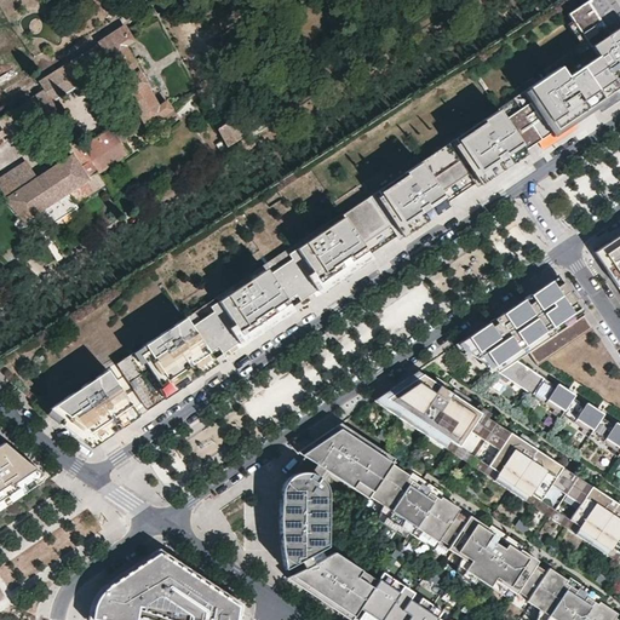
[(619,23),(604,0),(589,0),(568,15),(572,21),(590,47),(596,57),(591,61),(575,72),(567,78),(560,68),(498,109),(498,110),(526,150),(550,133),(610,93),(619,86),(619,23)]
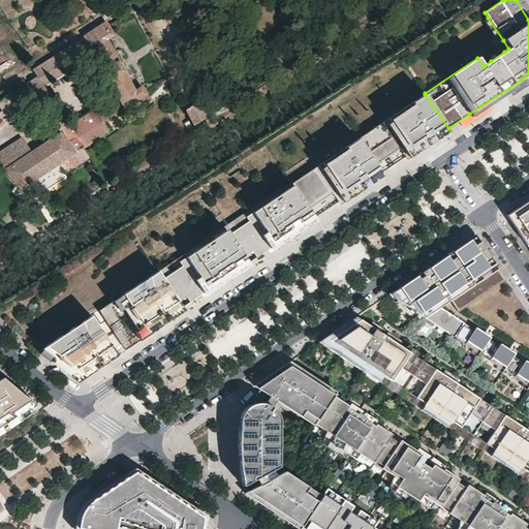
[(503,40),(488,18),(484,21),(499,43),(503,40)]
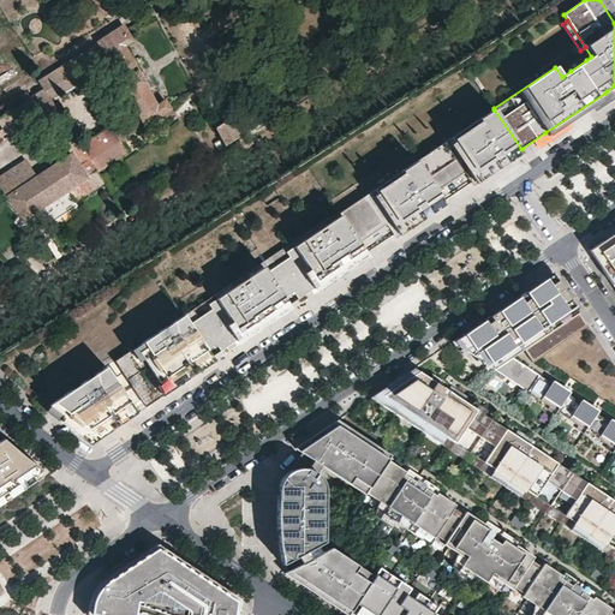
[(91,161),(161,115),(167,125),(178,118),(169,103),(161,108),(156,100),(163,95),(155,78),(150,81),(144,71),(149,69),(142,57),(136,60),(125,43),(132,40),(125,29),(41,82),(46,90),(0,119),(0,138),(43,111),(53,124),(63,118),(53,101),(109,65),(136,113),(81,144),(75,135),(64,142),(69,149),(60,154),(64,160),(5,198),(25,220),(78,185),(85,196),(106,184),(91,161)]
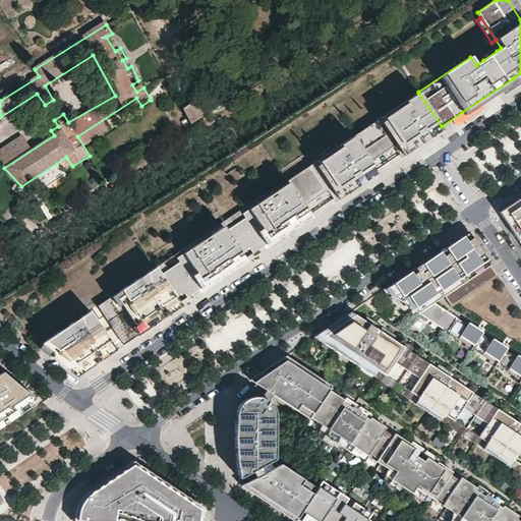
[(496,40),(491,43),(494,47),(497,51),(501,48),(496,40)]
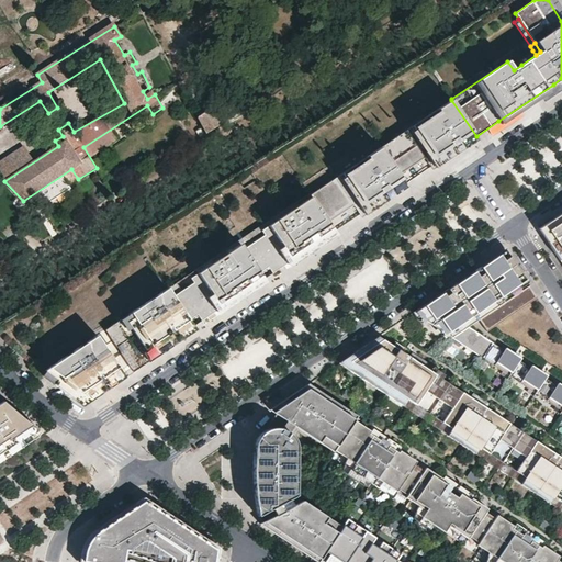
[(518,60),(521,65),(536,55),(532,51),(518,60)]
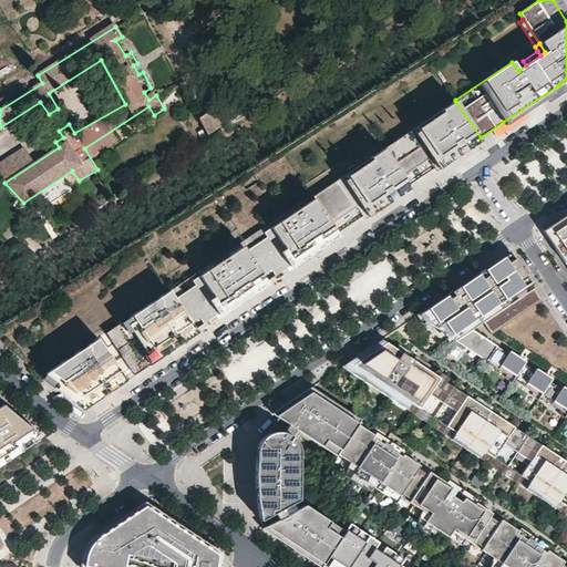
[(558,85),(503,122),(505,125),(544,100),(560,89),(558,85)]
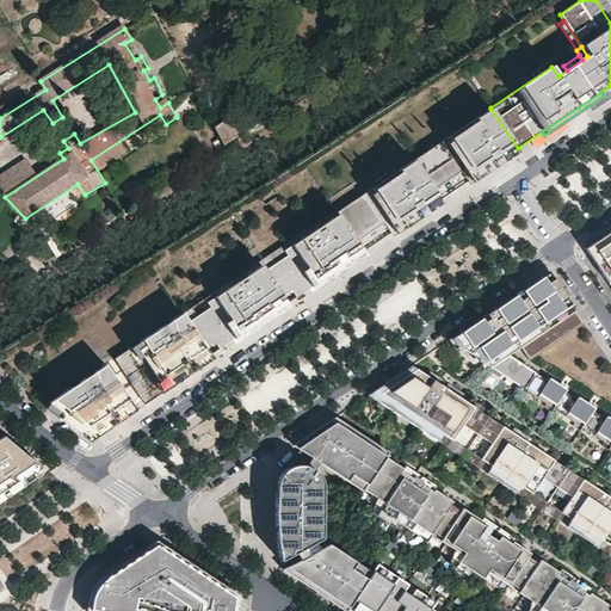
[(364,251),(518,148),(491,109),(462,128),(464,133),(451,141),(449,137),(399,171),(401,174),(363,199),(360,196),(352,184),(329,199),(337,210),(364,251)]
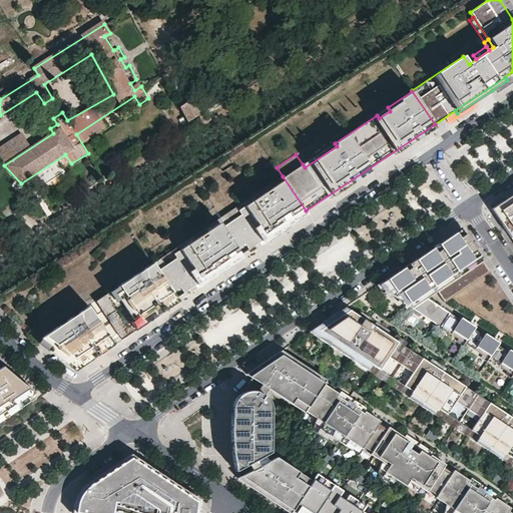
[(197,117),(199,122),(203,119),(201,115),(203,114),(195,100),(182,107),(188,122),(197,117)]
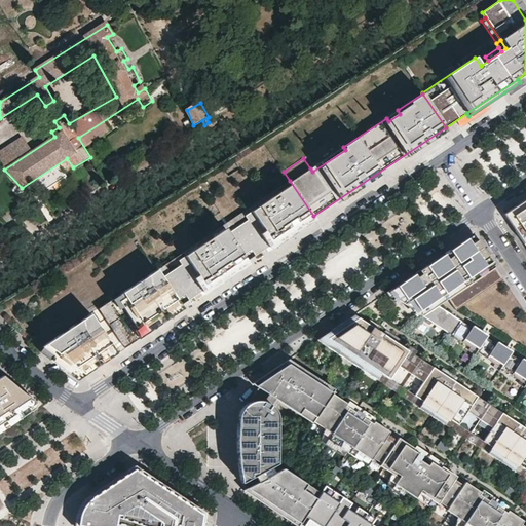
[(400,114),(398,110),(386,118),(388,121),(400,114)]
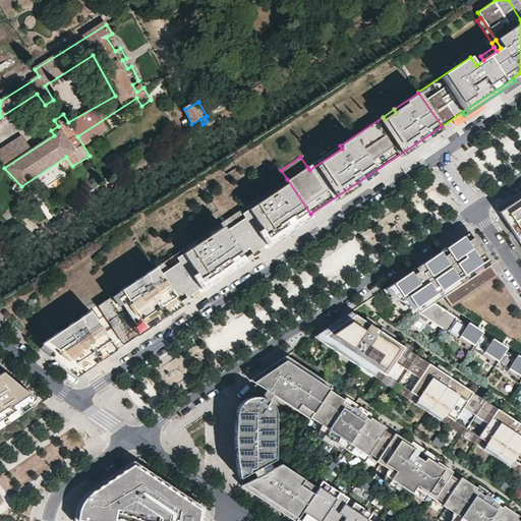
[(401,159),(443,130),(441,126),(421,139),(398,155),(401,159)]
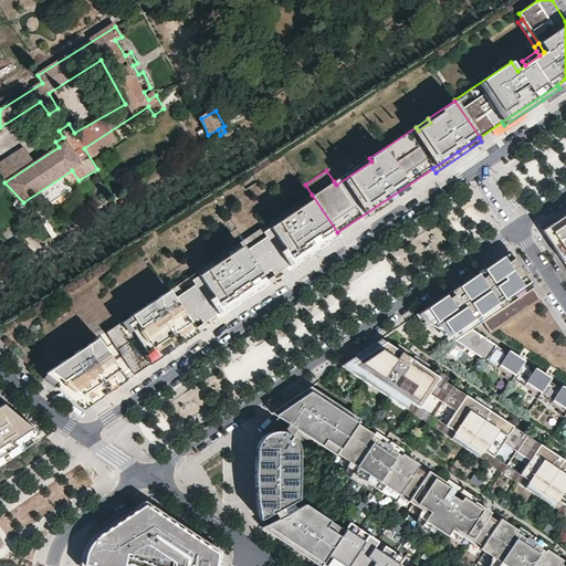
[(371,161),(369,158),(334,181),(336,185),(371,161)]
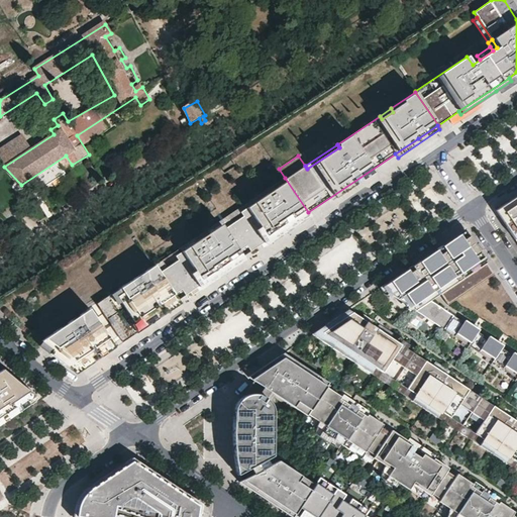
[(355,186),(374,174),(371,170),(330,198),(332,201),(355,186)]
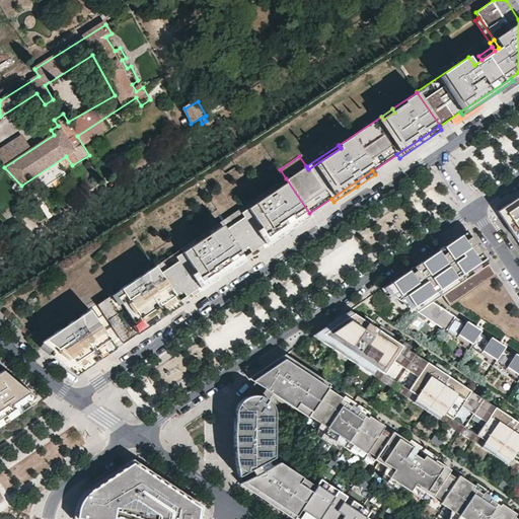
[(309,213),(286,178),(267,192),(269,195),(226,223),(210,234),(208,230),(155,267),(178,301),(198,288),(243,257),(248,254),(263,244),(309,213)]
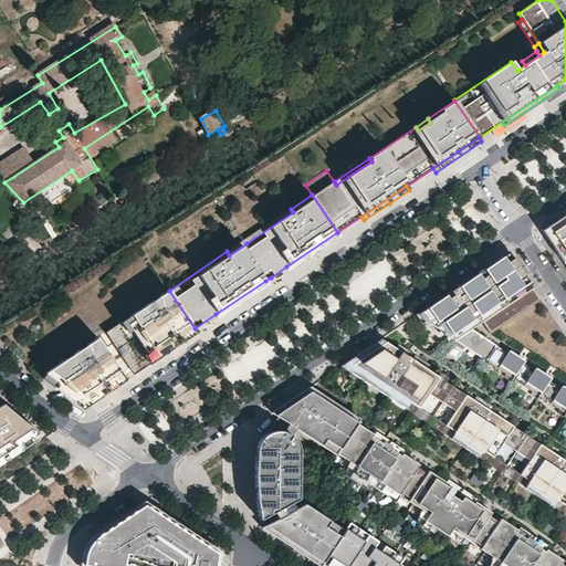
[(243,240),(227,251),(229,255),(247,243),(293,212),(291,209),(243,240)]
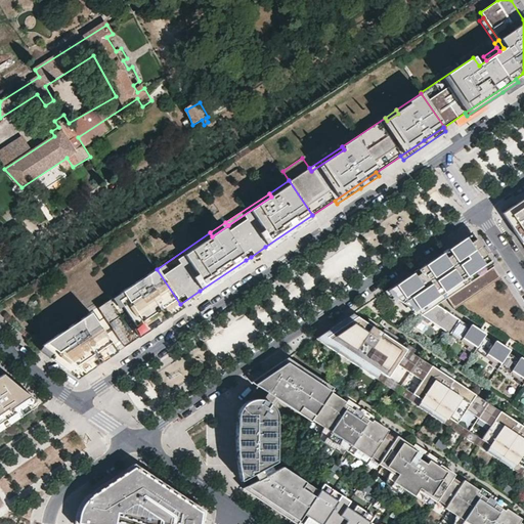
[(523,198),(501,213),(523,246),(523,198)]
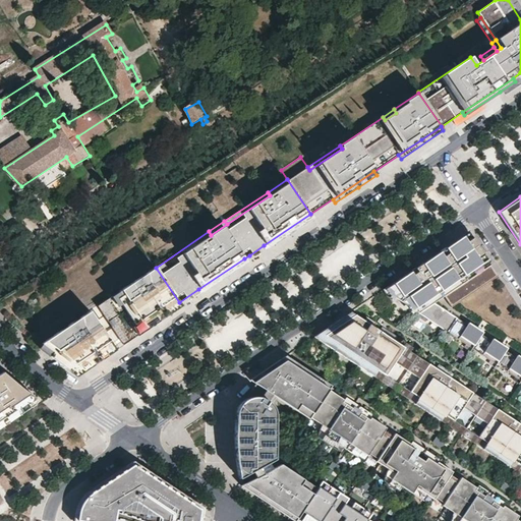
[(266,249),(312,218),(310,215),(264,246),(266,249)]
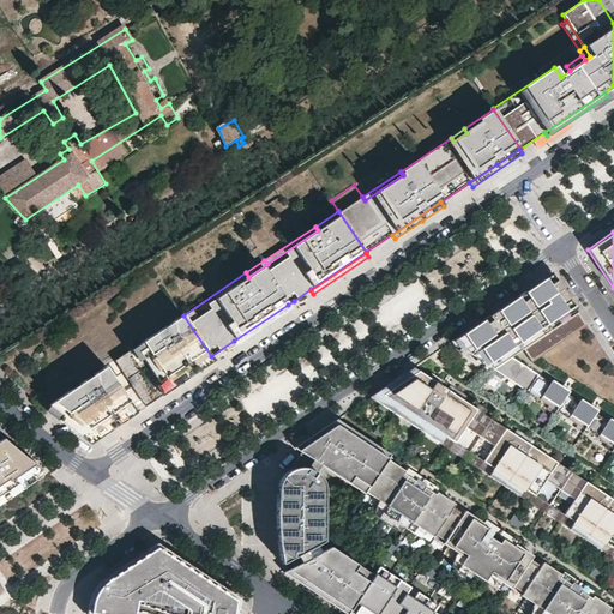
[(573,304),(553,274),(489,315),(492,320),(489,321),(486,324),(483,320),(451,342),(493,369),(557,411),(584,429),(613,449),(613,425),(608,421),(596,413),(579,402),(567,393),(551,383),(512,357),(523,349),(533,362),(540,357),(588,325),(583,318),(573,304)]
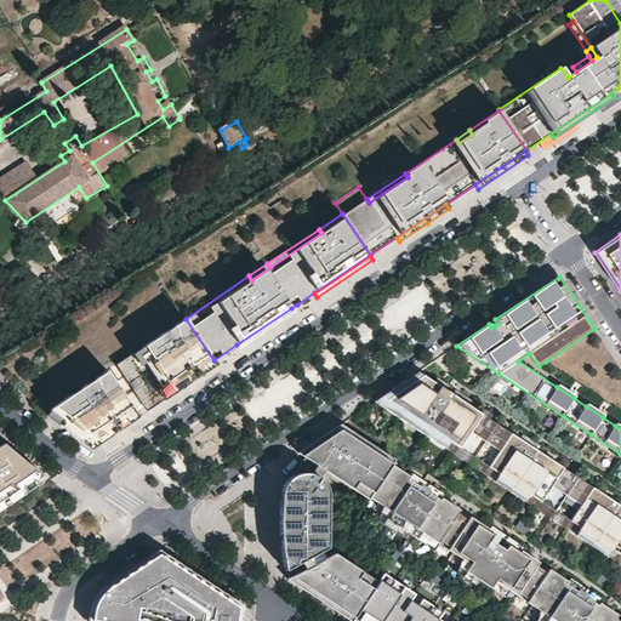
[(239,349),(295,312),(291,308),(237,345),(239,349)]
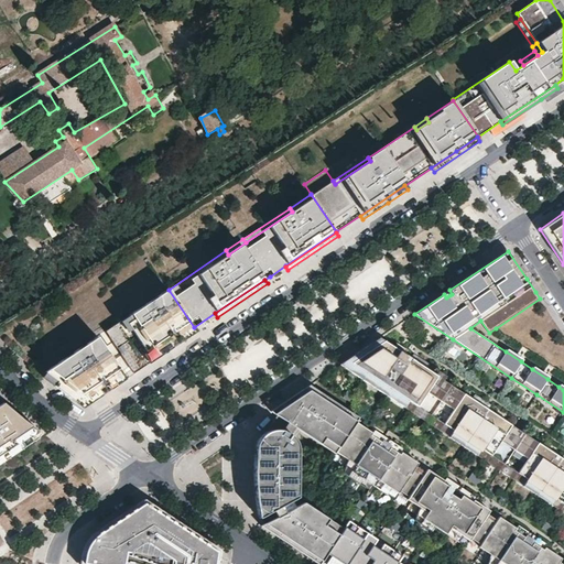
[(169,290),(169,289),(114,327),(116,332),(109,336),(118,349),(122,346),(126,350),(121,354),(127,362),(132,370),(171,344),(173,347),(182,342),(180,338),(195,327),(194,327),(169,290)]
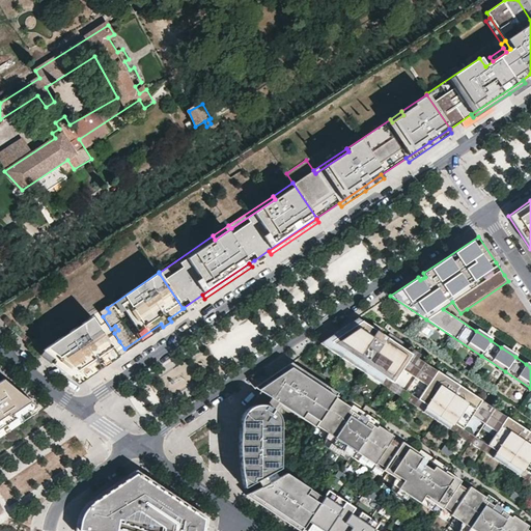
[(100,312),(103,316),(109,312),(107,308),(100,312)]
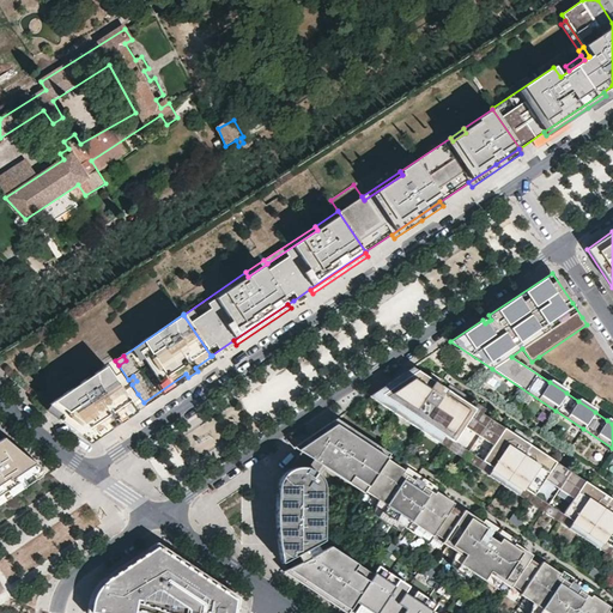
[(212,356),(195,368),(198,371),(214,359),(212,356)]
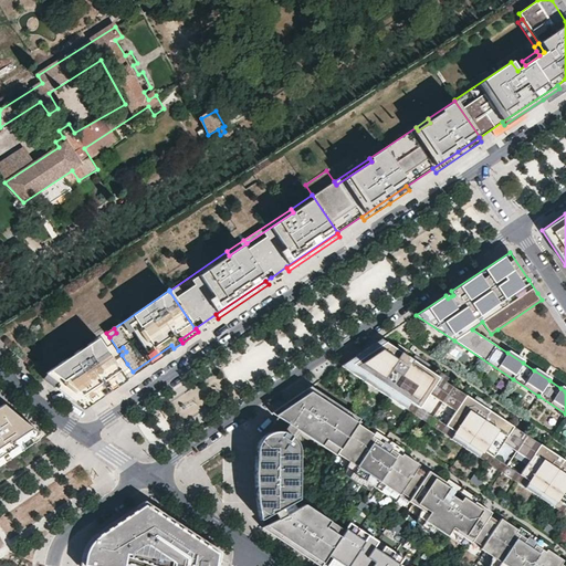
[(98,338),(90,344),(93,348),(102,343),(98,338)]
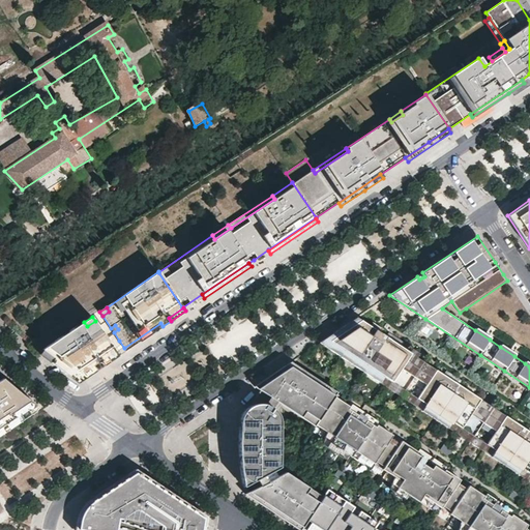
[(529,432),(527,431),(458,384),(451,380),(443,375),(401,346),(389,339),(385,336),(379,332),(371,326),(356,317),(351,321),(326,337),(345,350),(366,364),(383,376),(391,381),(405,389),(417,398),(425,404),(421,410),(447,428),(451,421),(461,427),(473,436),(486,444),(495,450),(491,457),(516,472),(520,466),(529,472),(529,432)]
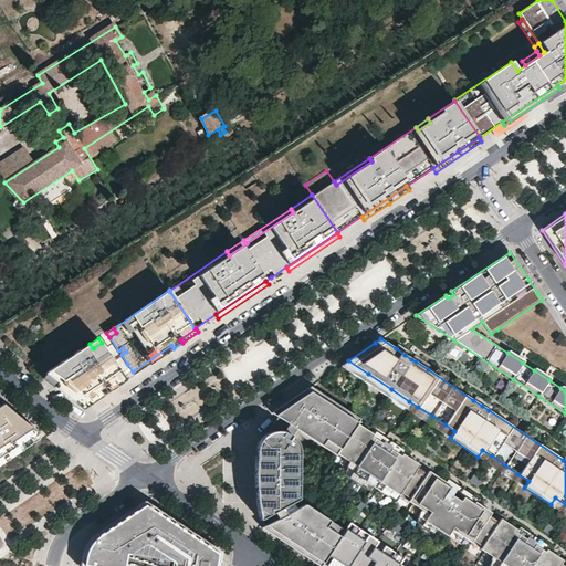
[(90,344),(49,371),(58,380),(56,380),(58,383),(58,384),(84,404),(101,392),(102,395),(103,396),(111,390),(111,389),(108,387),(124,377),(119,369),(113,360),(108,364),(105,358),(109,355),(102,343),(93,348),(90,344)]
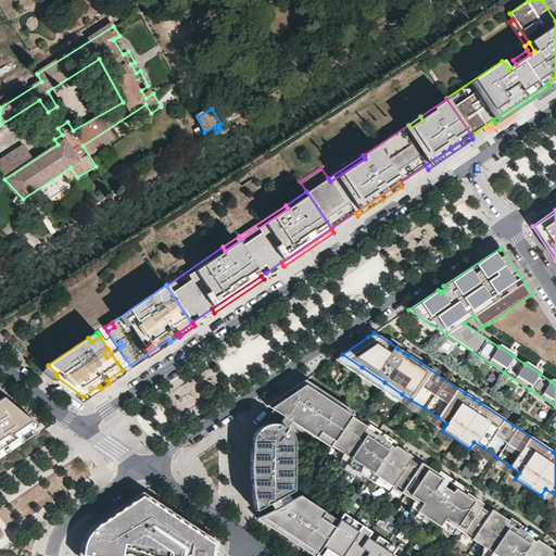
[(401,344),(391,338),(389,342),(397,349),(401,344)]
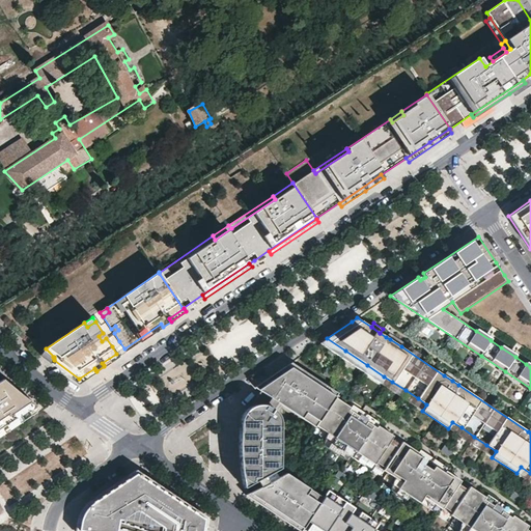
[(161,324),(124,348),(127,352),(163,327),(161,324)]
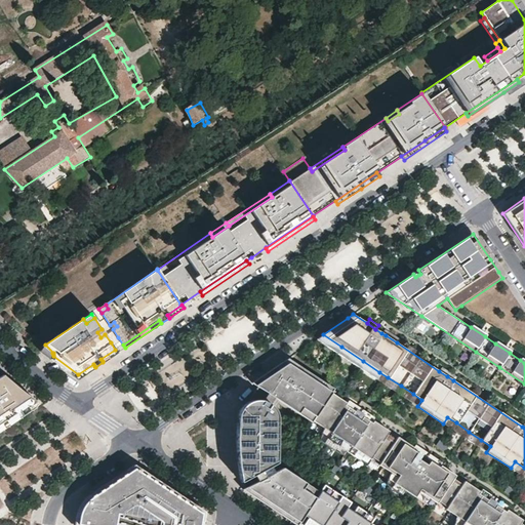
[(473,325),(471,327),(485,336),(487,334),(473,325)]
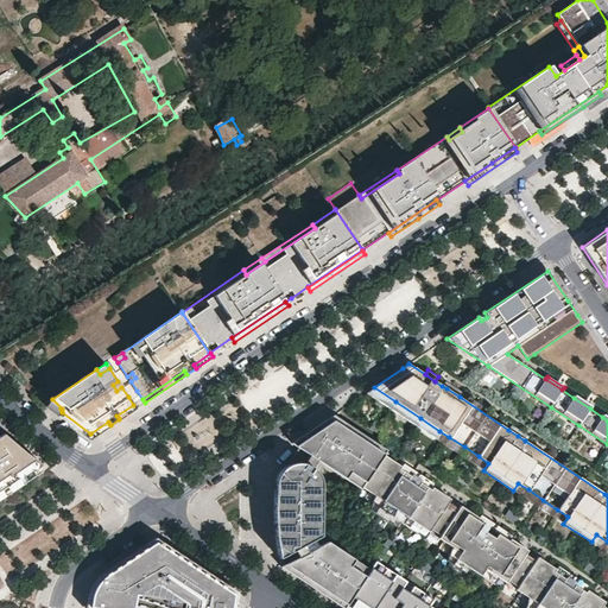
[(463,392),(450,384),(447,388),(460,397),(463,392)]
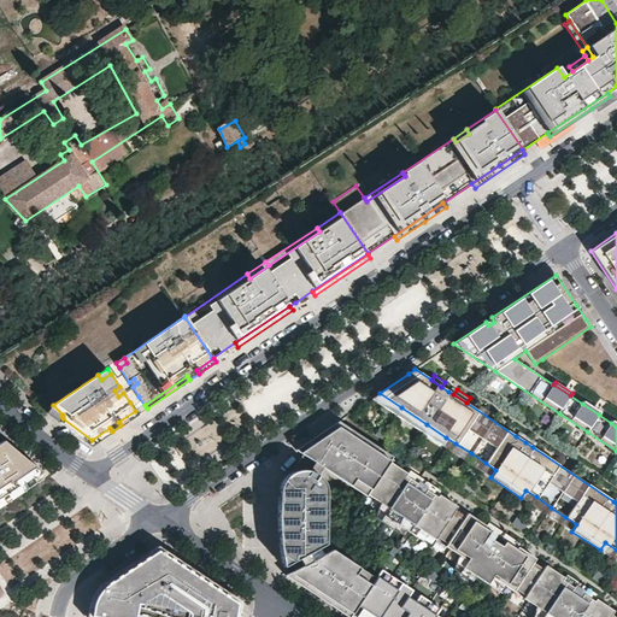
[(401,407),(380,393),(371,399),(397,415),(401,407)]
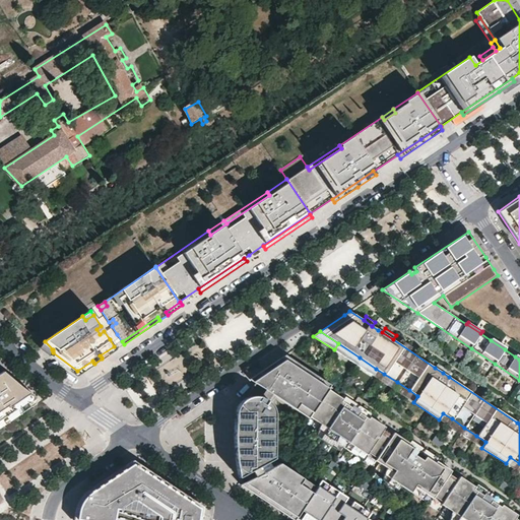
[(493,338),(491,340),(505,349),(506,347),(493,338)]
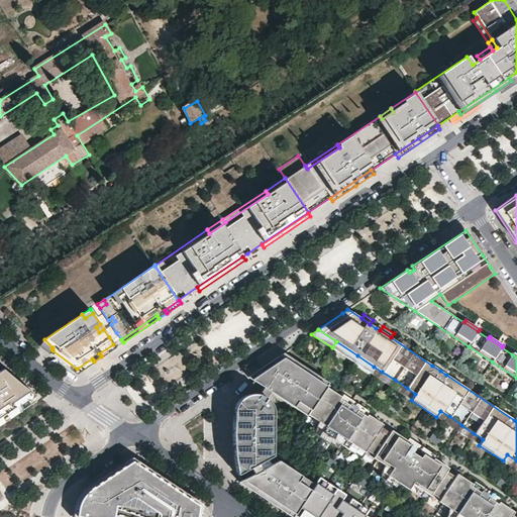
[(37,344),(76,374),(89,365),(94,362),(93,360),(92,358),(77,369),(53,350),(53,349),(52,347),(53,347),(44,339),(37,344)]
